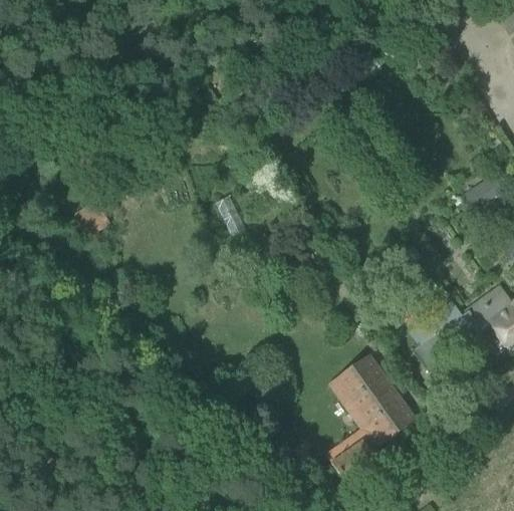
[(511,0),(495,10),(504,26),(513,19),(513,0),(511,0)]
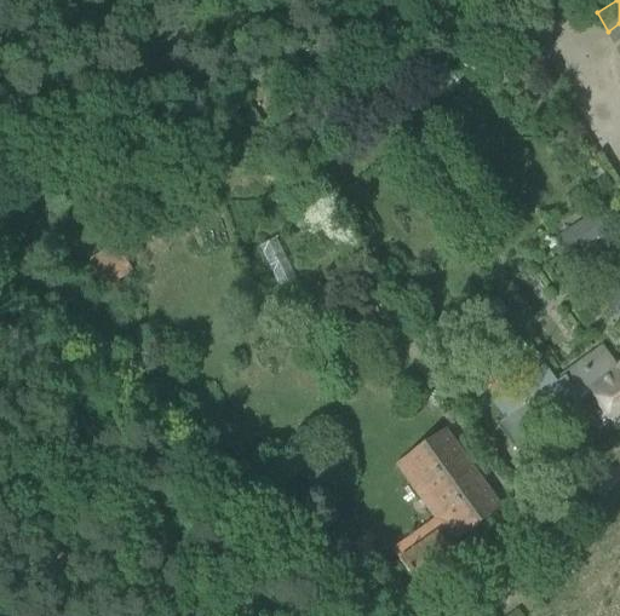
[(555,236),(566,252),(607,226),(597,209),(567,229),(555,236)]
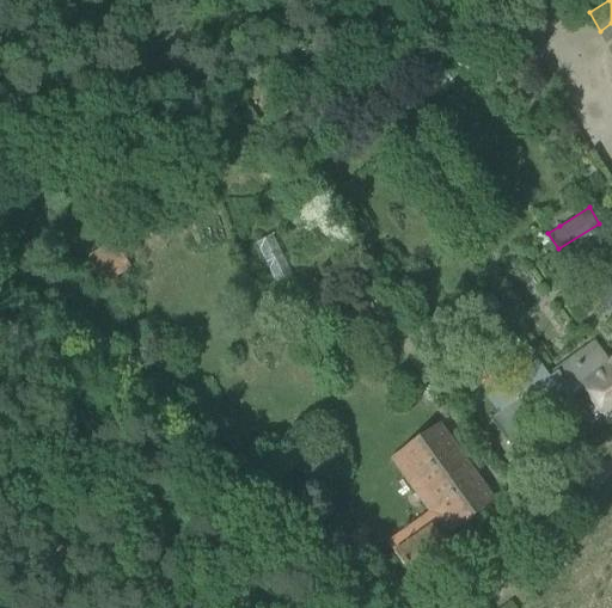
[(611,280),(600,289),(611,306),(611,280)]
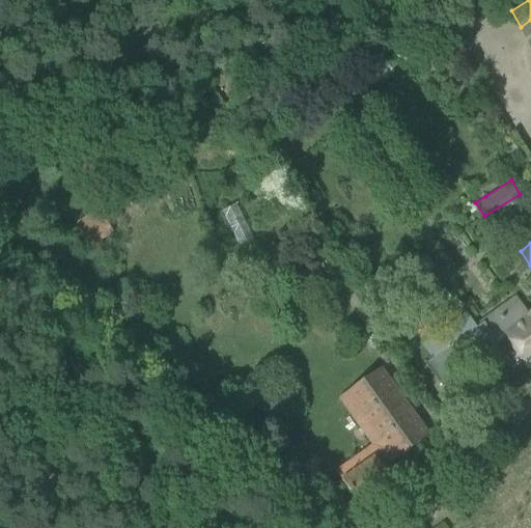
[(432,357),(428,360),(441,379),(506,332),(528,363),(530,360),(530,312),(529,314),(519,301),(511,306),(509,302),(478,325),(432,357)]
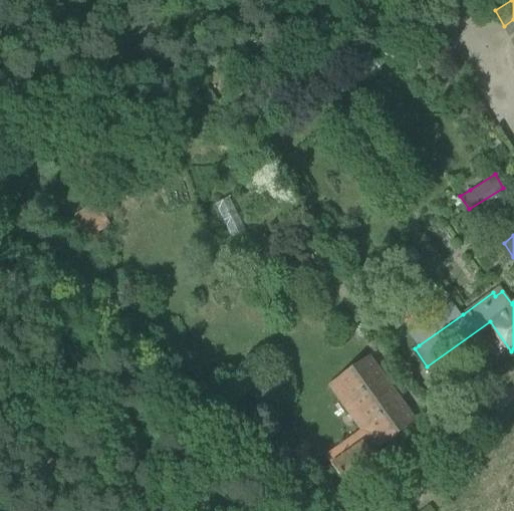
[(367,353),(326,384),(360,428),(353,434),(360,443),(331,464),(334,468),(346,484),(377,461),(370,452),(415,420),(404,403),(367,353)]
